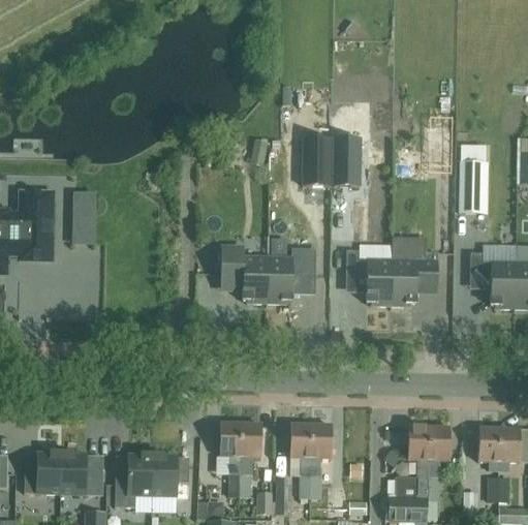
[(305,139),(304,184),(330,184),(331,139),(305,139)]
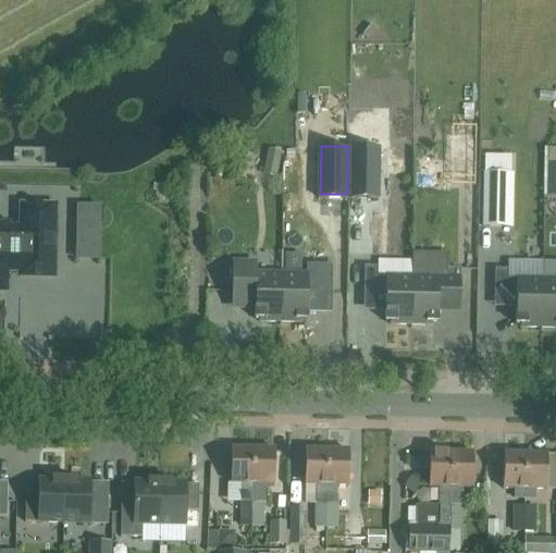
[(378,195),(379,147),(351,146),(350,194),(378,195)]
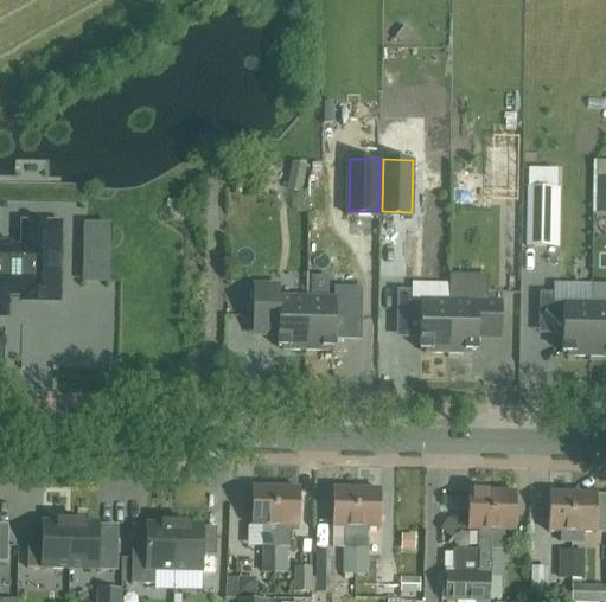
[(0,312),(7,313),(7,295),(7,287),(24,287),(23,296),(25,296),(25,295),(26,295),(57,295),(57,296),(58,296),(61,221),(25,219),(24,244),(8,244),(8,241),(0,241),(0,312)]
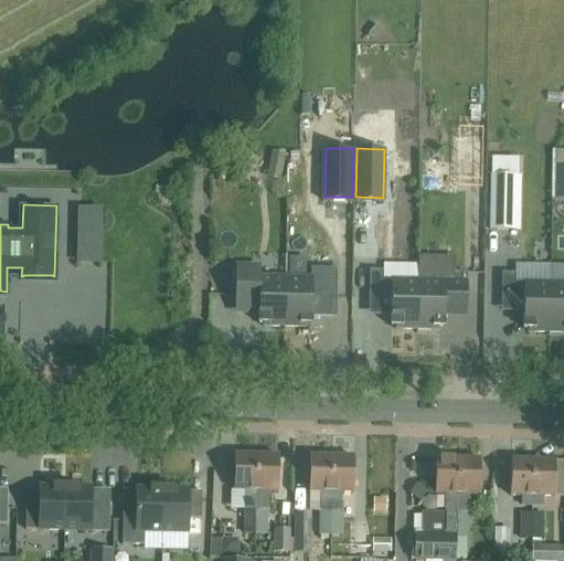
[(219,284),(230,286),(233,265),(222,263),(219,284)]
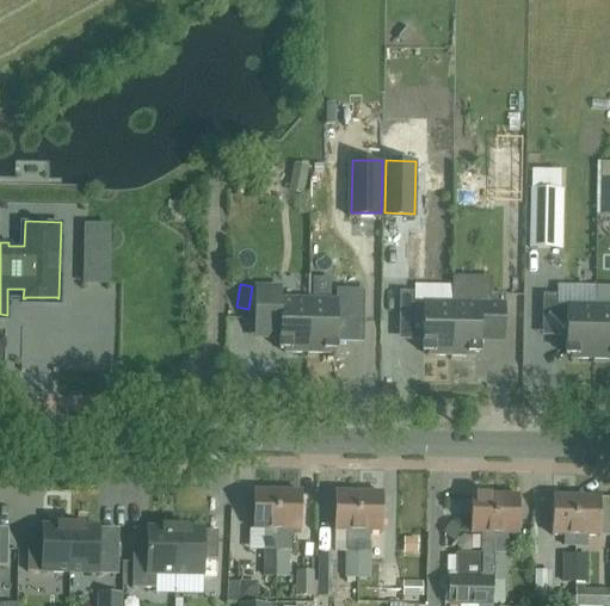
[(285,348),(308,350),(309,296),(282,295),(282,284),(273,284),(256,284),(256,315),(254,334),(279,334),(279,346),(285,346),(285,348)]
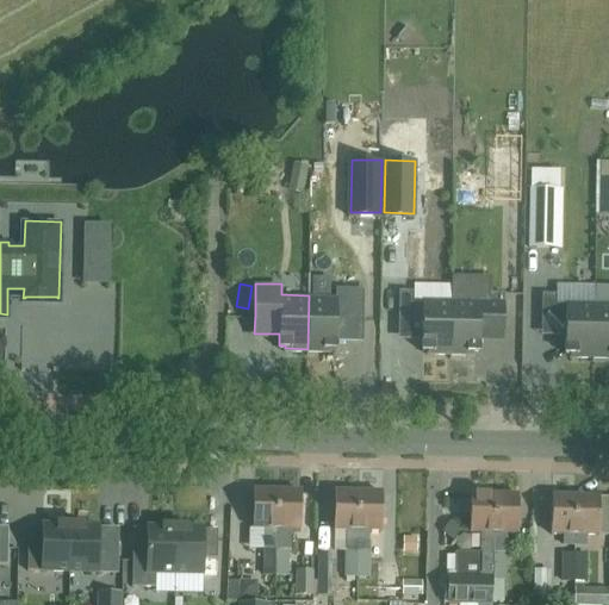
[(337,295),(309,295),(308,349),(331,349),(331,347),(336,347),(337,317),(364,317),(364,287),(337,286),(337,295)]
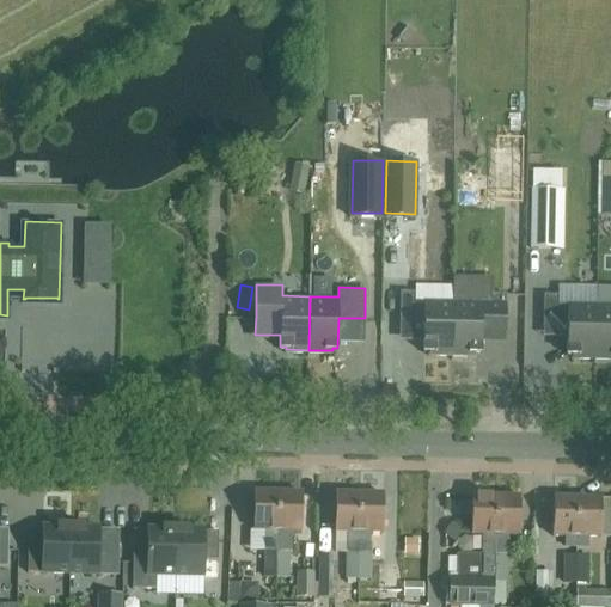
[(401,289),(401,319),(425,319),(423,349),(429,349),(429,353),(452,353),(453,299),(415,299),(416,289),(401,289)]
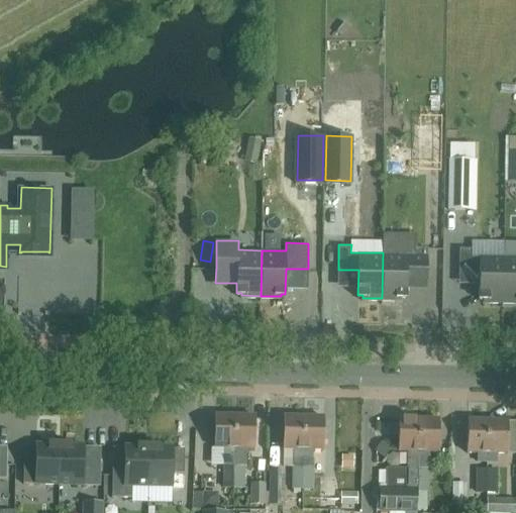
[(415,253),(383,252),(382,298),(402,299),(402,296),(406,296),(407,285),(427,286),(427,245),(415,245),(415,253)]
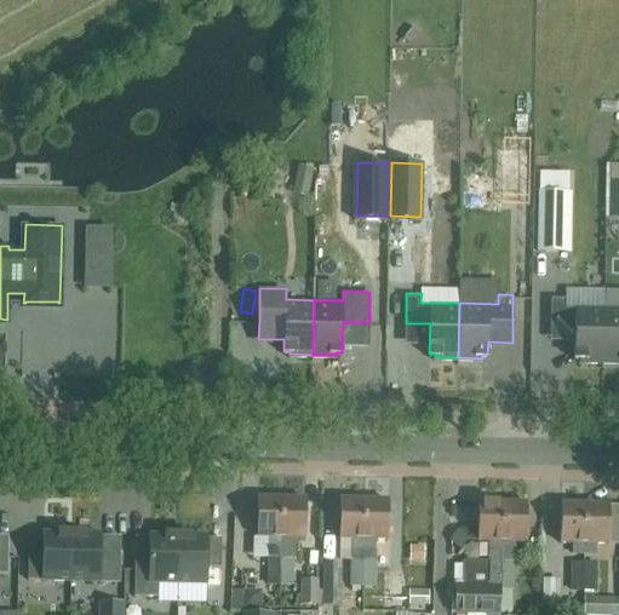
[(580,360),(603,361),(605,306),(566,305),(567,295),(551,295),(551,326),(575,327),(574,357),(580,357),(580,360)]
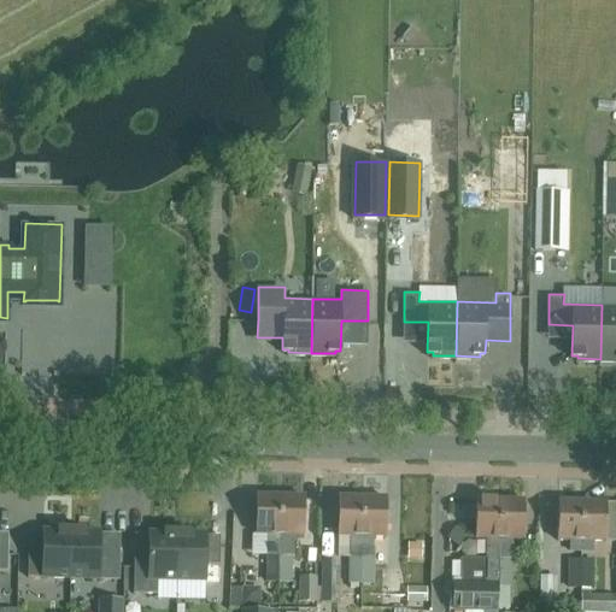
[(615,304),(602,305),(600,359),(615,359),(615,304)]
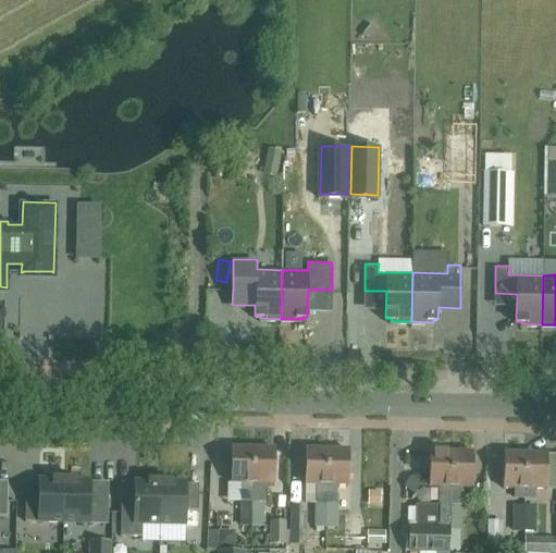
[(252,480),(254,445),(231,445),(231,479),(242,480),(241,496),(241,523),(251,524),(252,480)]
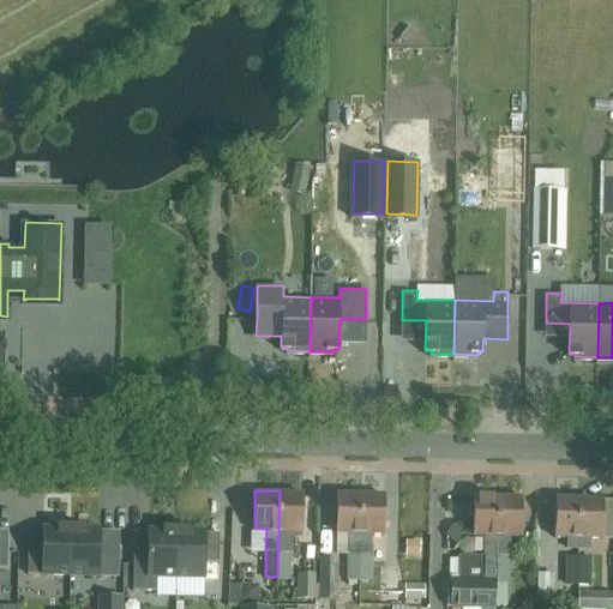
[(290,577),(290,548),(290,529),(304,529),(304,492),(280,490),(278,529),(277,577),(290,577)]
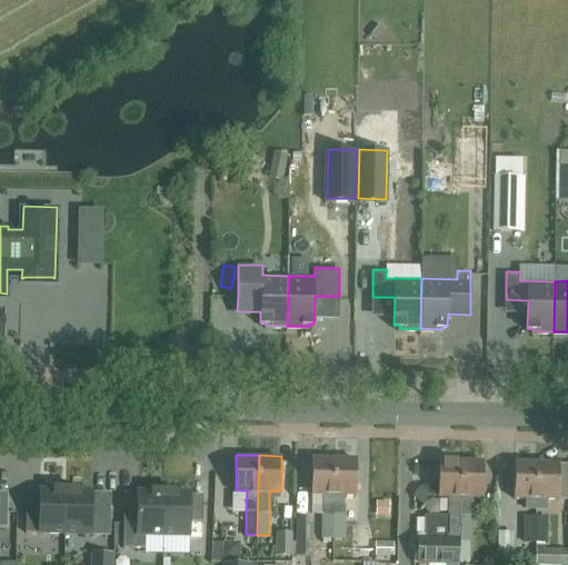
[(322,535),(334,536),(335,457),(311,457),(311,492),(312,492),(311,511),(322,511),(322,535)]
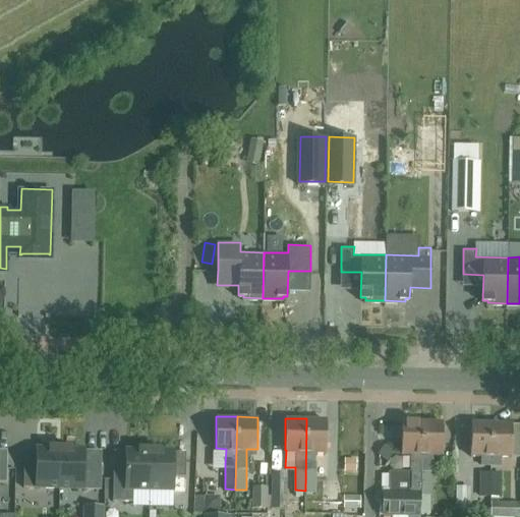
[(327,418),(306,418),(305,491),(314,491),(315,451),(326,451),(327,418)]
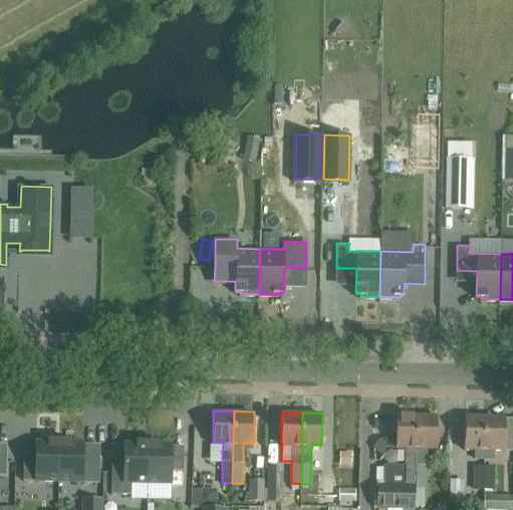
[(415,505),(417,415),(397,414),(396,446),(405,446),(405,462),(386,462),(385,484),(379,483),(378,504),(415,505)]
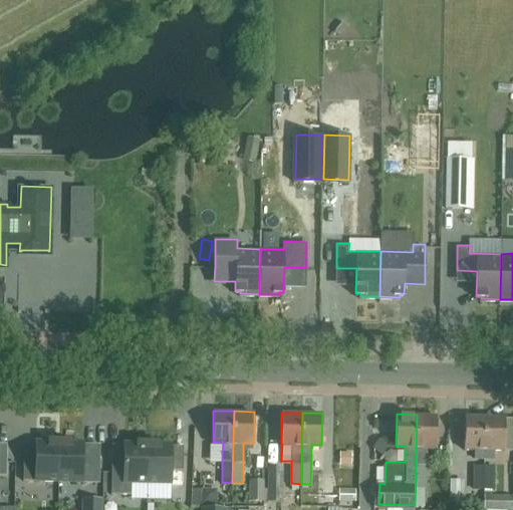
[(417,415),(415,505),(425,505),(426,463),(427,463),(427,447),(437,447),(437,415),(417,415)]
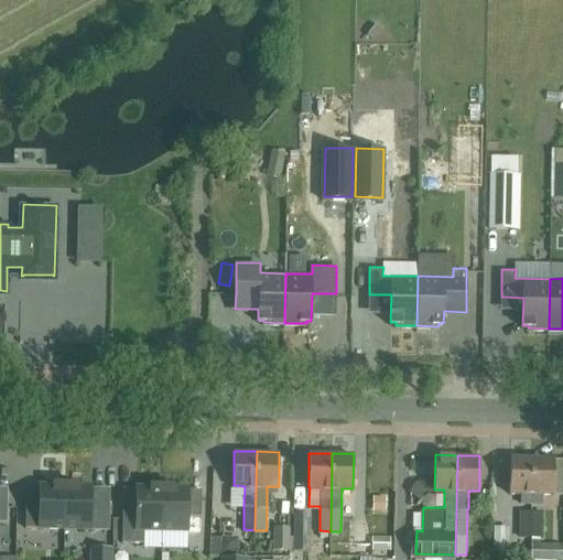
[(531,501),(531,456),(510,456),(509,492),(521,492),(521,501),(531,501)]
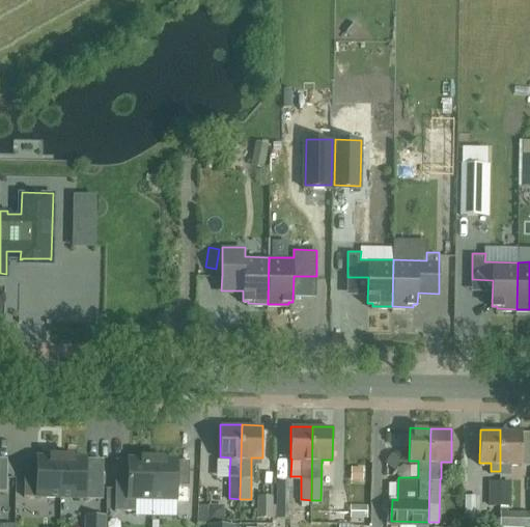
[(500,430),(500,471),(509,471),(509,463),(521,464),(521,430),(500,430)]
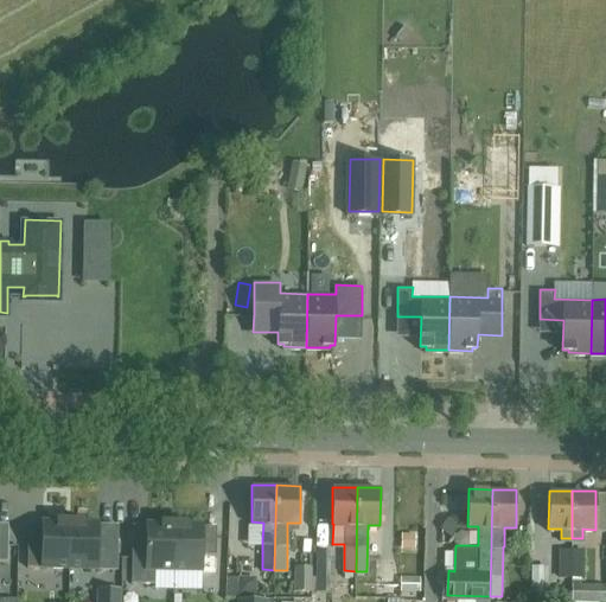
[(27,564),(70,565),(71,518),(58,517),(58,519),(43,519),(43,536),(29,536),(27,564)]
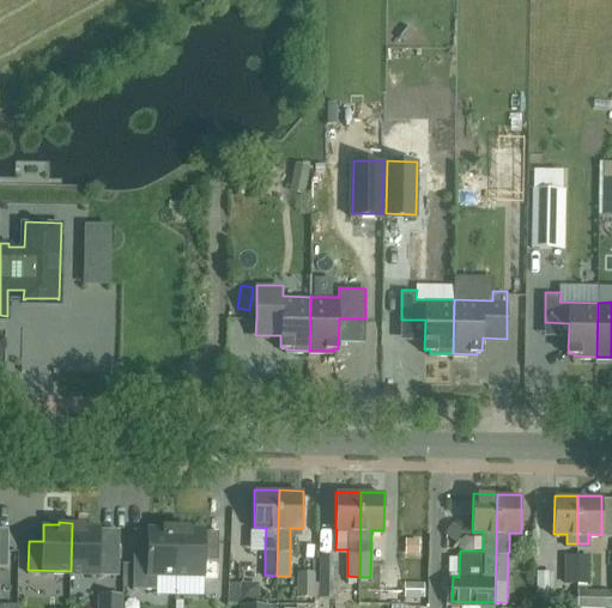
[(72,523),(71,571),(98,571),(100,526),(85,526),(85,523),(72,523)]
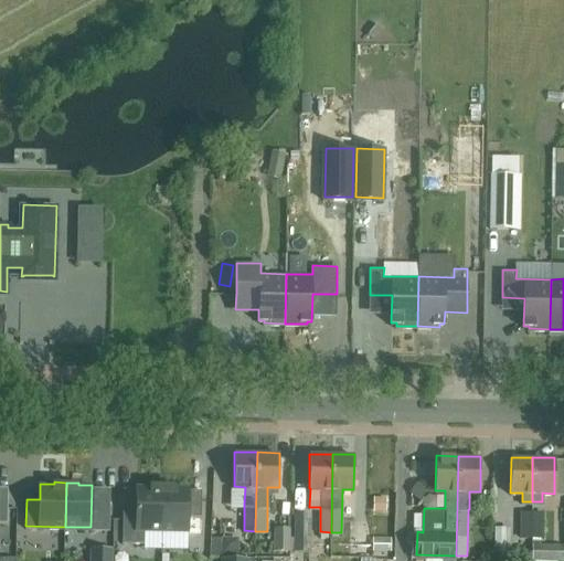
[(145,528),(162,529),(163,484),(151,484),(151,486),(137,486),(137,493),(124,493),(123,541),(145,541),(145,528)]
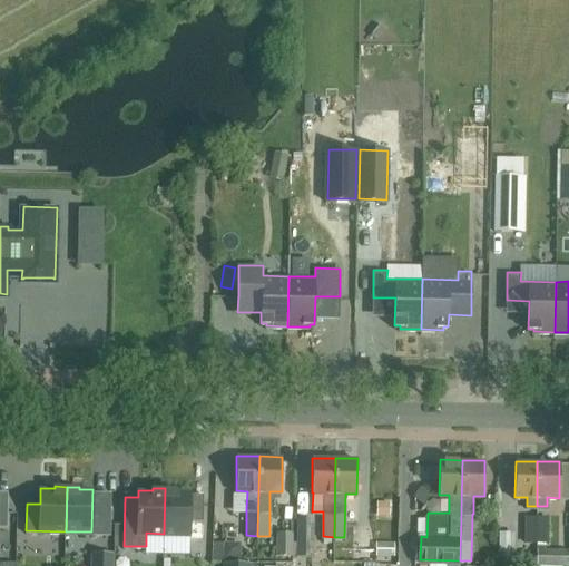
[(165,488),(164,534),(189,534),(190,519),(203,519),(204,498),(190,498),(190,491),(177,490),(177,489),(165,488)]
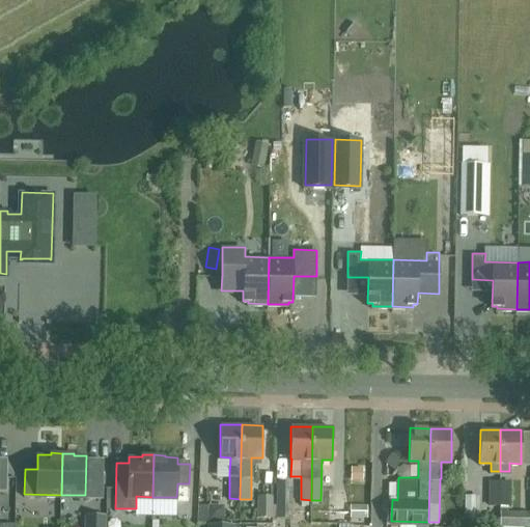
[(500,503),(500,478),(490,478),(489,503),(500,503)]
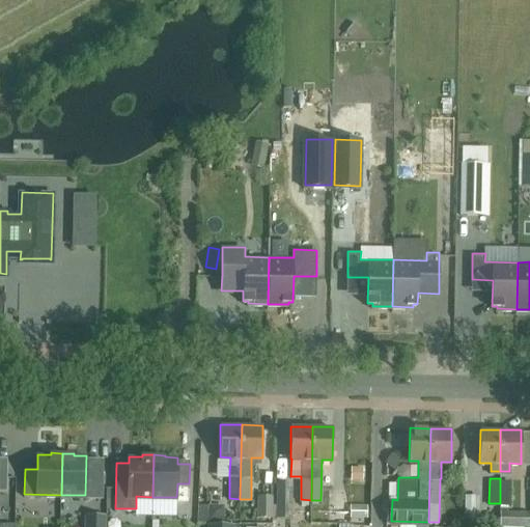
[(511,479),(500,478),(500,503),(499,524),(509,524),(529,524),(529,510),(509,510),(510,503),(511,503),(511,479)]
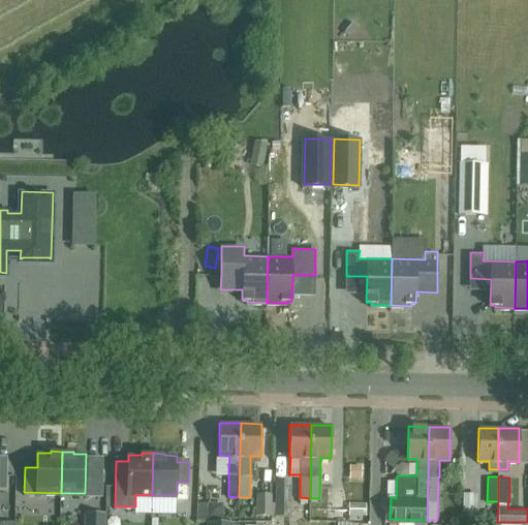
[(291,515),(291,480),(276,480),(276,515),(291,515)]
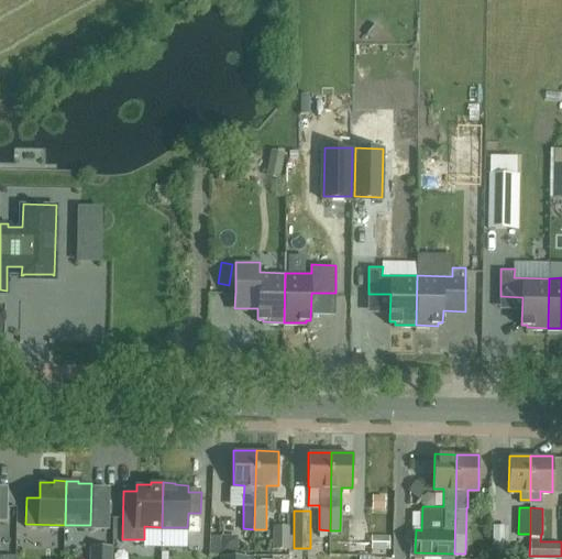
[(508,540),(508,518),(496,518),(496,540),(508,540)]
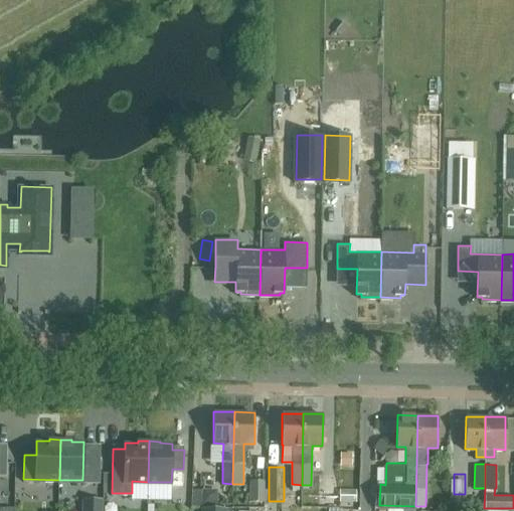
[(265,500),(265,479),(249,479),(249,500),(265,500)]
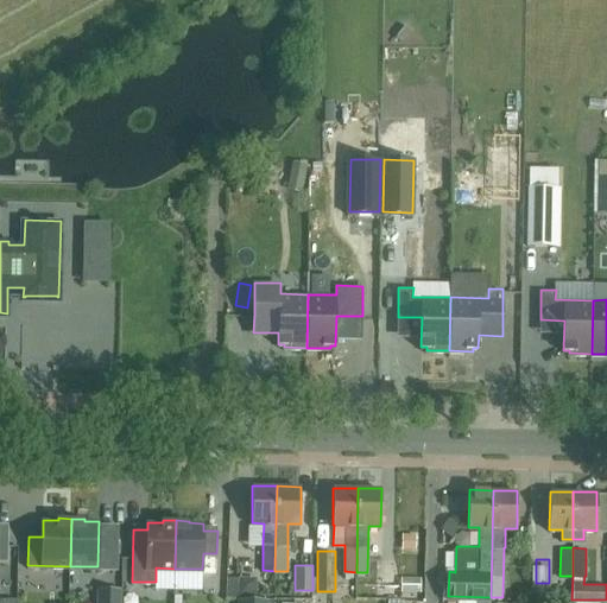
[(422,590),(422,576),(402,575),(402,590),(422,590)]
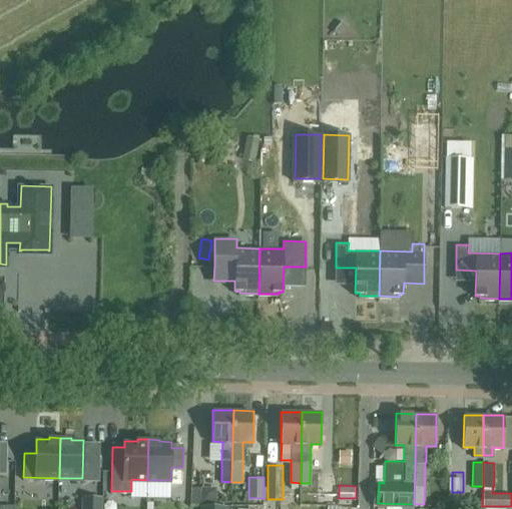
[(202,486),(202,499),(215,500),(215,491),(211,486),(202,486)]
